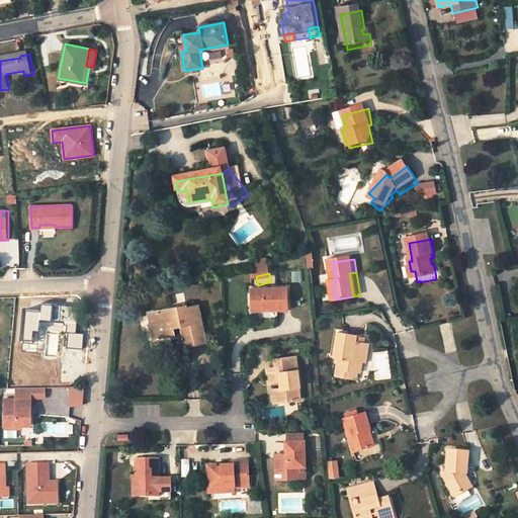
[(291,293),(254,294),(254,313),(271,312),(271,314),(292,314),(291,293)]
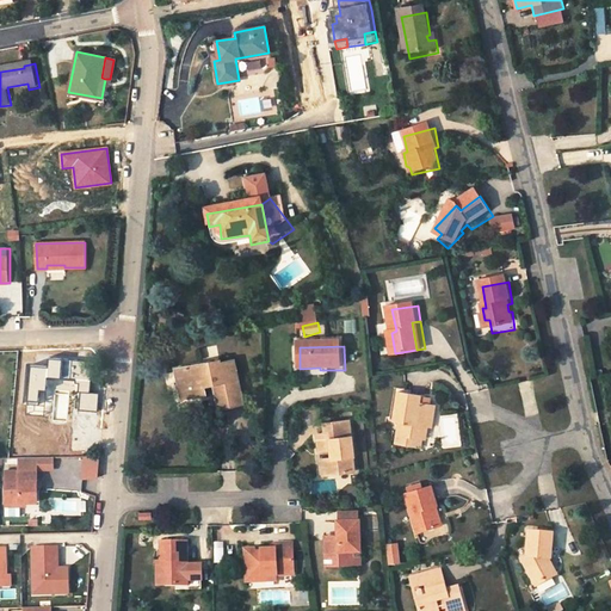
[(48,359),(48,369),(30,366),(28,402),(37,403),(38,390),(47,390),(48,377),(59,378),(61,360),(48,359)]
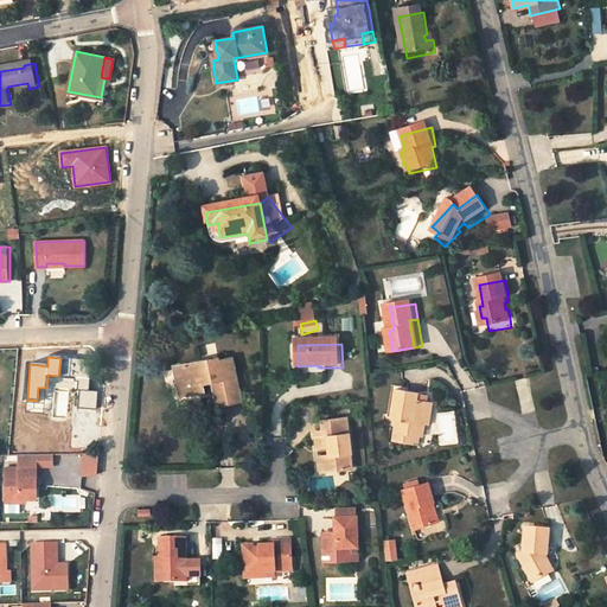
[(76,390),(78,390),(77,409),(96,410),(97,391),(89,391),(90,360),(71,359),(70,378),(77,379),(76,390)]
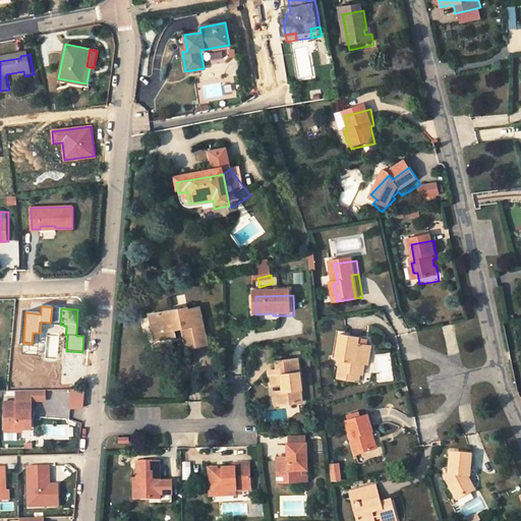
[(199,310),(152,321),(158,345),(175,342),(174,337),(183,335),(187,353),(208,349),(199,310)]
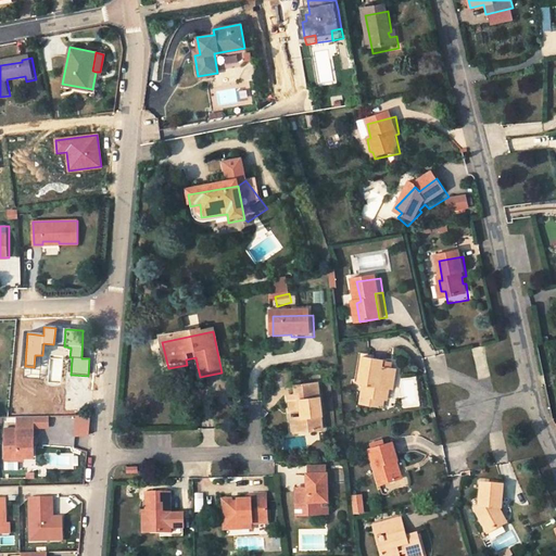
[(361,383),(366,383),(364,403),(378,405),(378,402),(388,403),(389,390),(392,391),(394,371),(382,370),(383,361),(364,358),(361,383)]
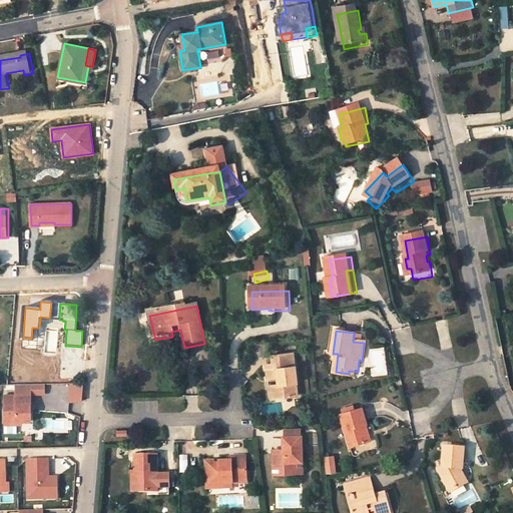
[(284,387),(279,387),(280,397),(303,395),(300,353),(281,355),(282,364),(272,365),(273,377),(284,376),(284,387)]
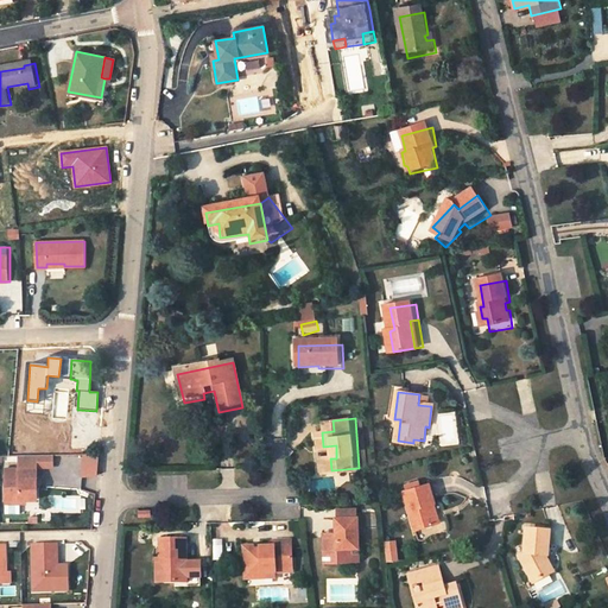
[(96,475),(97,455),(83,455),(81,476),(96,475)]
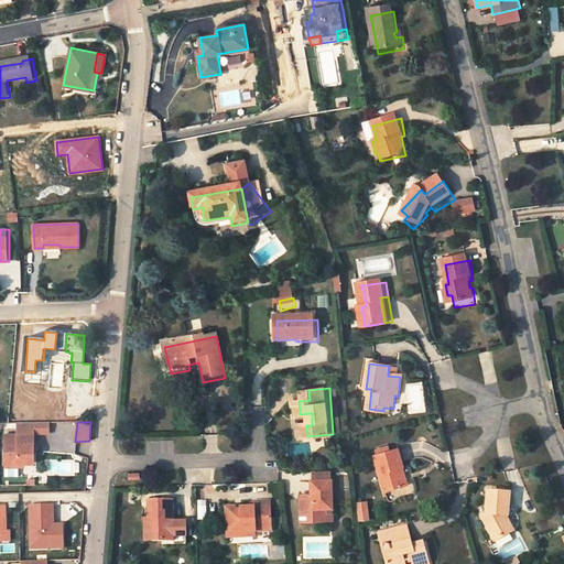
[(33,464),(33,435),(49,435),(47,423),(17,424),(17,437),(4,437),(6,467),(18,467),(18,464),(33,464)]
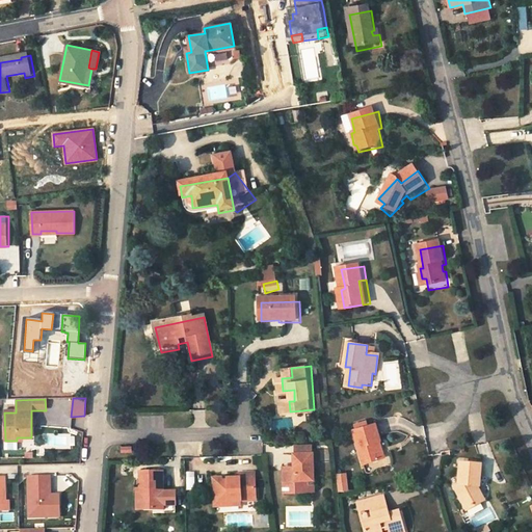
[(379,424),(356,428),(365,464),(387,458),(381,441),(383,440),(379,424)]
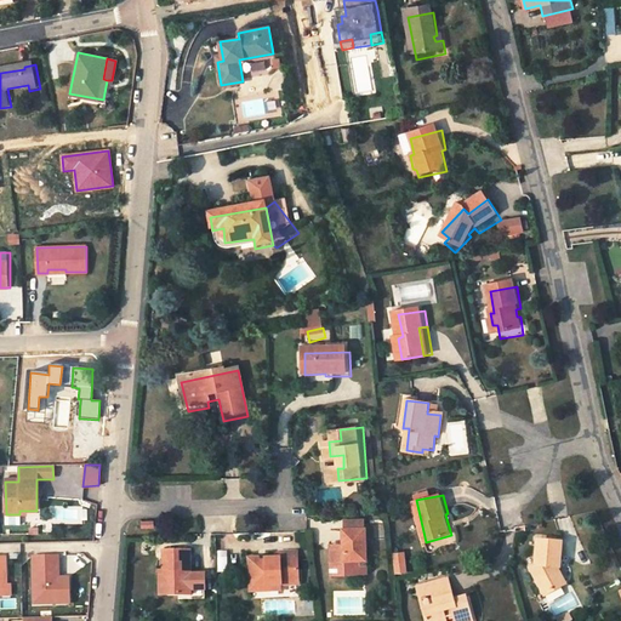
[(159,522),(149,522),(149,533),(160,533),(159,522)]
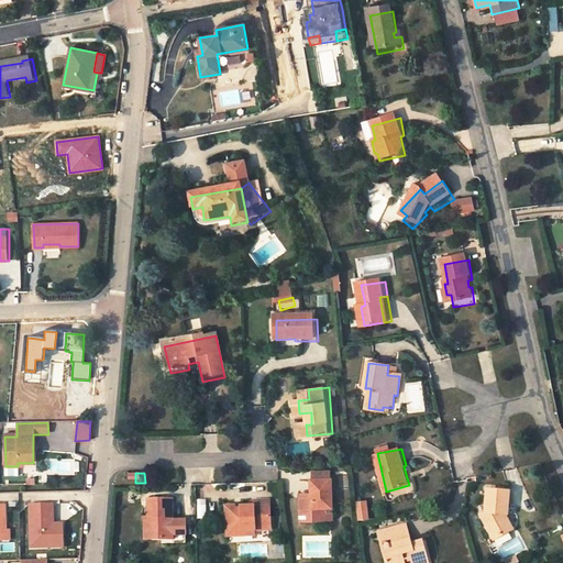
[(315,495),(304,495),(306,514),(319,512),(318,506),(334,505),(333,478),(313,479),(315,495)]
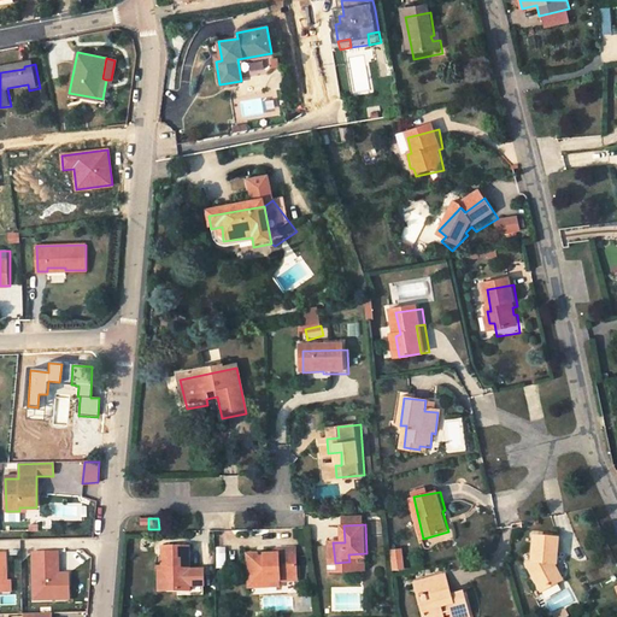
[(530,568),(540,589),(546,591),(565,581),(557,569),(559,563),(558,545),(534,546),(536,565),(530,568)]
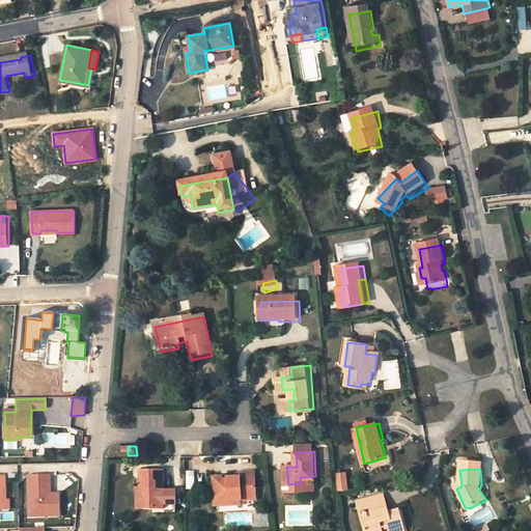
[(186,471),(187,490),(195,488),(194,471),(186,471)]
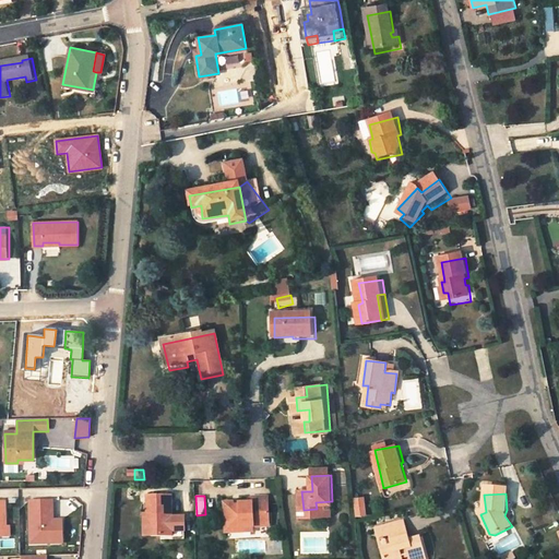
[(364,496),(352,498),(355,519),(367,516),(364,496)]
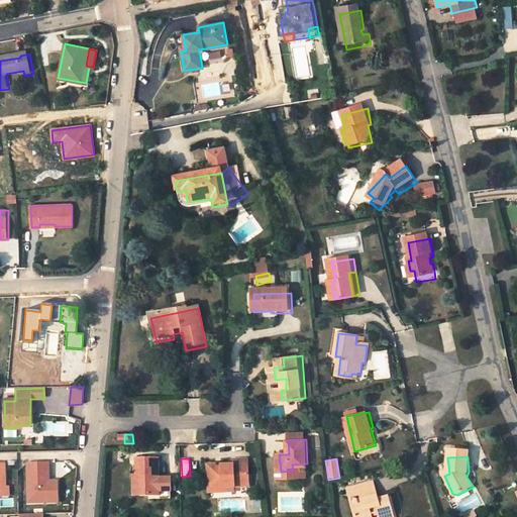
[(139,461),(139,479),(145,478),(146,498),(175,496),(174,479),(162,479),(161,460),(139,461)]
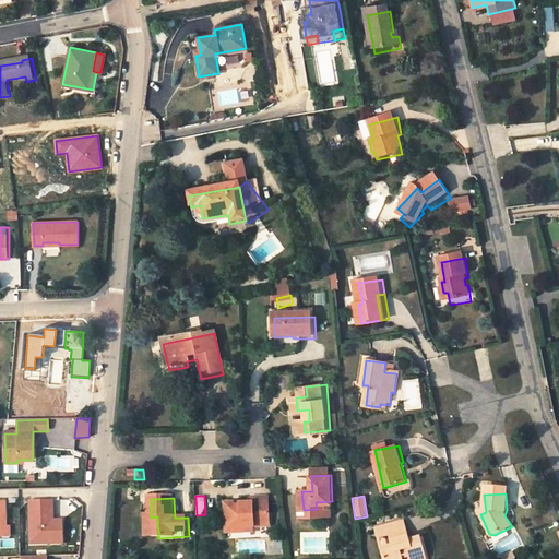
[(240,507),(241,513),(226,513),(227,535),(241,535),(244,528),(253,527),(272,527),(271,498),(252,499),(252,506),(240,507)]
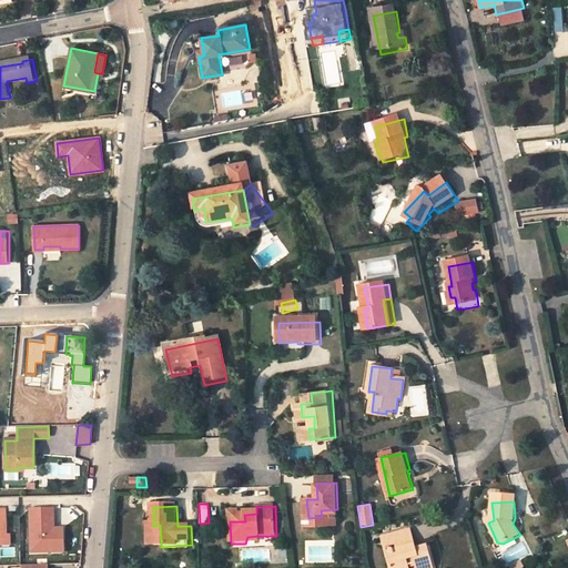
[(30,509),(31,551),(62,551),(62,530),(53,530),(52,509),(30,509)]
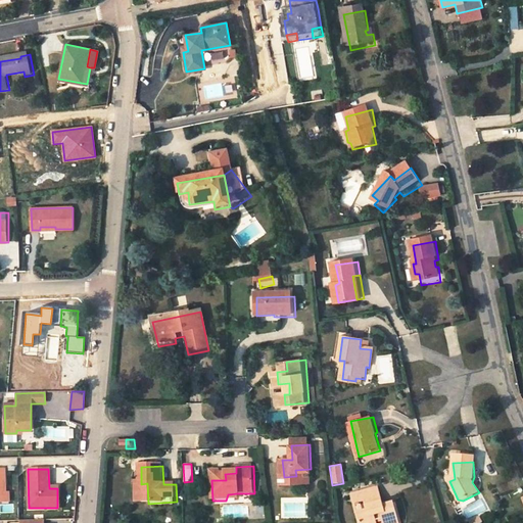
[(210,470),(211,480),(226,480),(225,474),(219,474),(219,470),(210,470)]
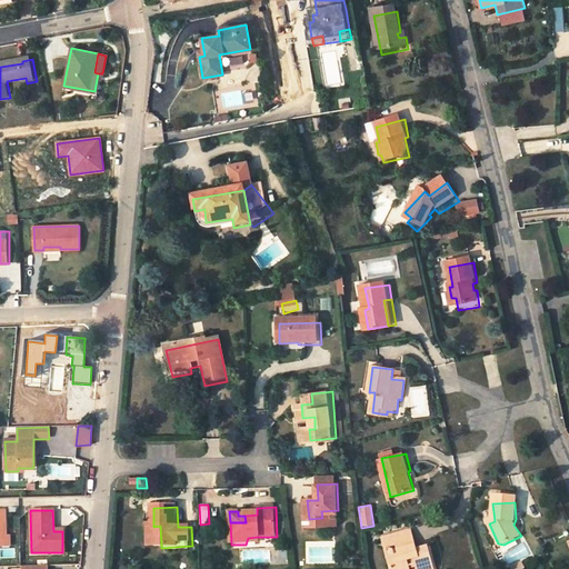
[(161,548),(160,526),(153,527),(149,527),(150,548),(161,548)]
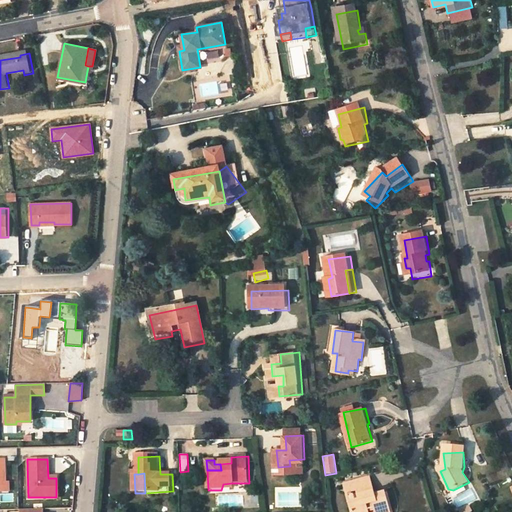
[(370,479),(343,486),(350,511),(367,511),(367,509),(374,508),(375,511),(391,511),(385,491),(375,494),(370,479)]
